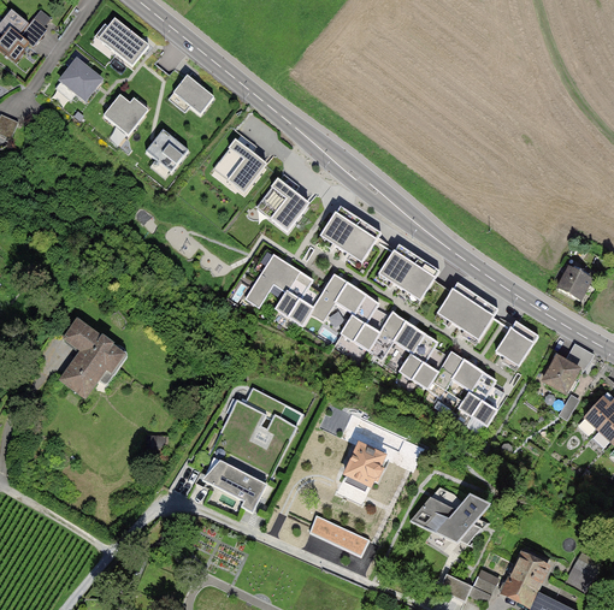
[(0,47),(13,58),(28,40),(18,33),(28,21),(12,9),(0,24),(0,47)]
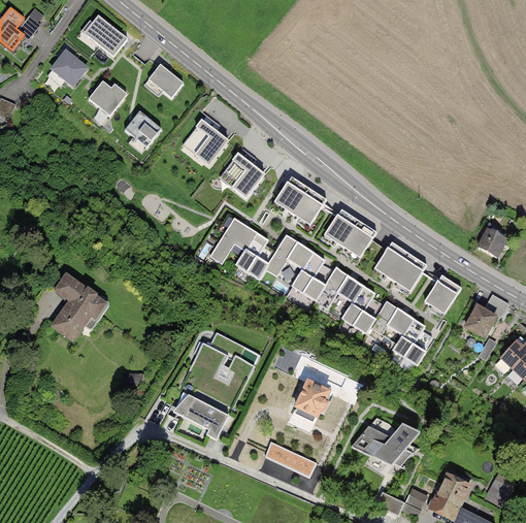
[(125,37),(97,15),(84,32),(112,54),(125,37)]
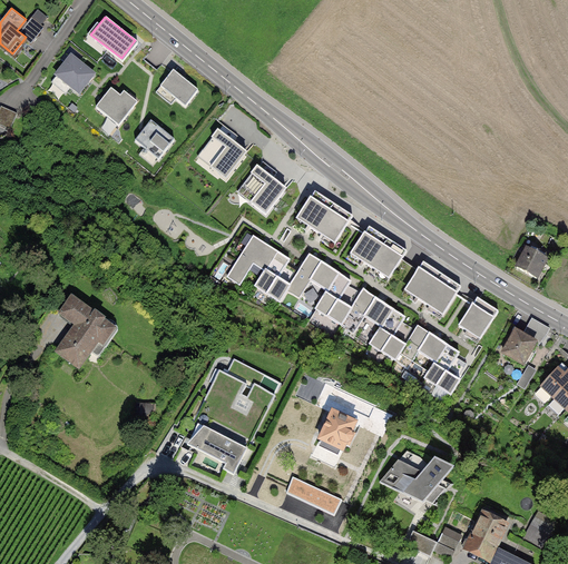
[(96,75),(67,53),(52,73),(81,95),(96,75)]
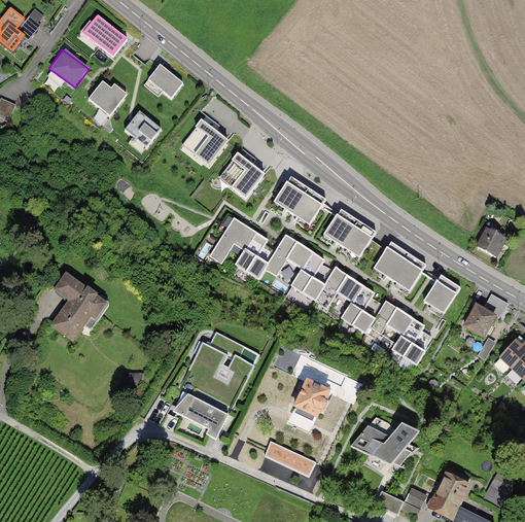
[(182,82),(158,64),(146,79),(171,98),(182,82)]
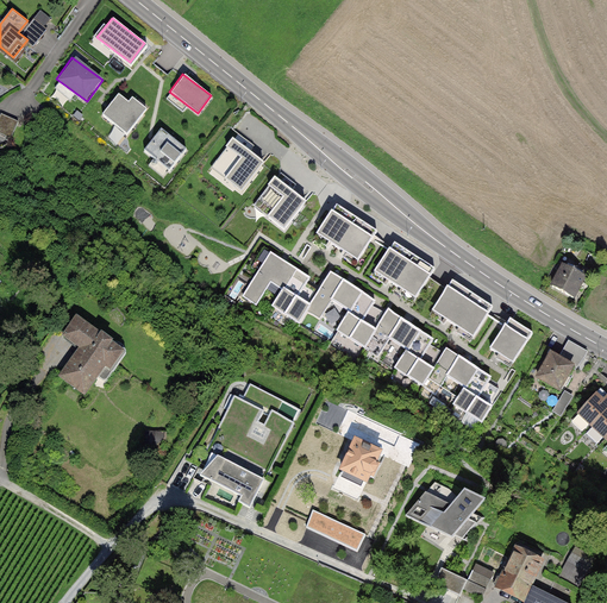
[(125,99),(117,92),(99,113),(124,133),(145,108),(130,94),(125,99)]
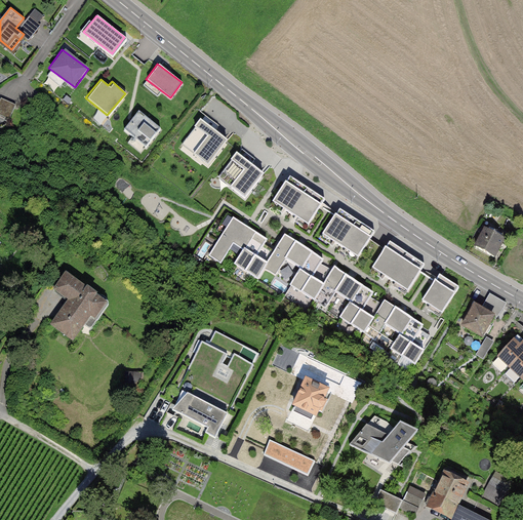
[(0,94),(0,112),(8,116),(14,102),(0,94)]
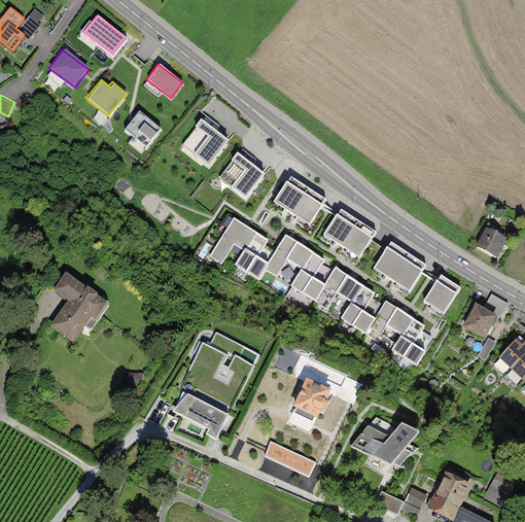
[(162,127),(137,108),(125,126),(148,144),(162,127)]
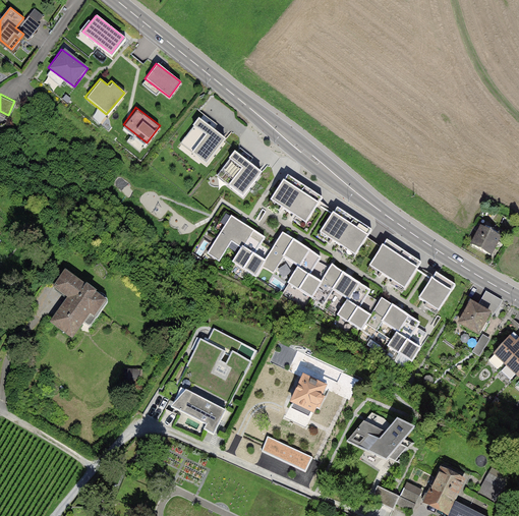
[(224,136),(197,115),(178,139),(206,160),(224,136)]
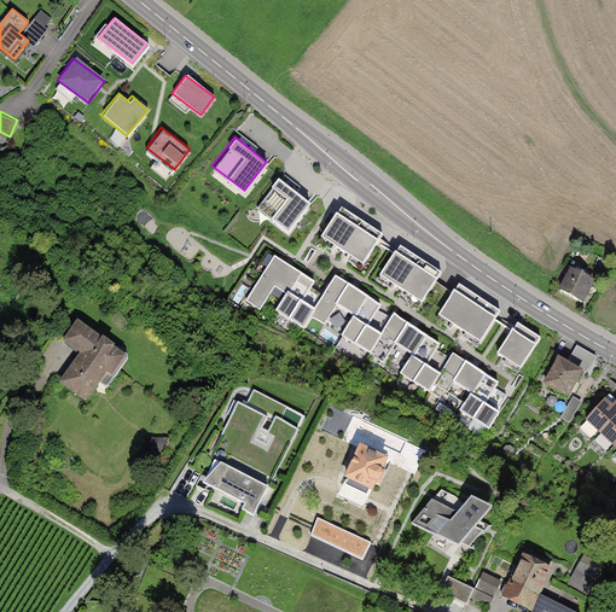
[(309,200),(277,175),(255,204),(286,229),(309,200)]
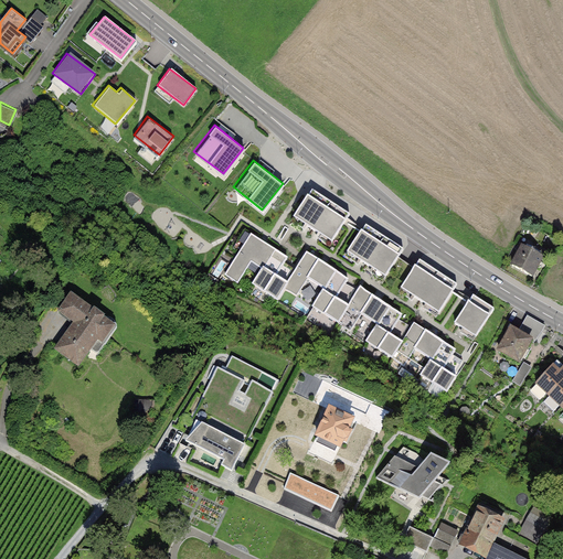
[(330,200),(312,187),(291,217),(310,229),(330,200)]
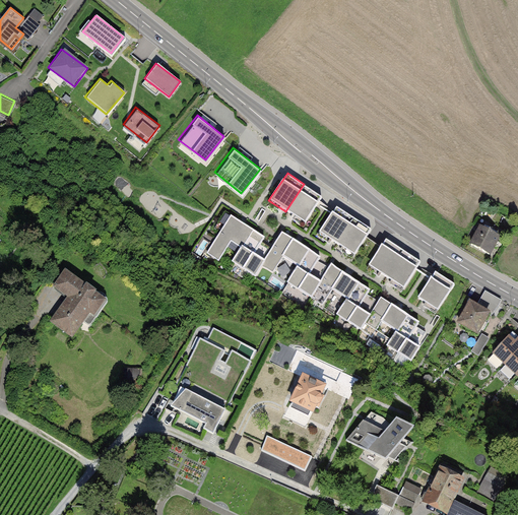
[(321,195),(304,184),(285,211),(303,222),(321,195)]
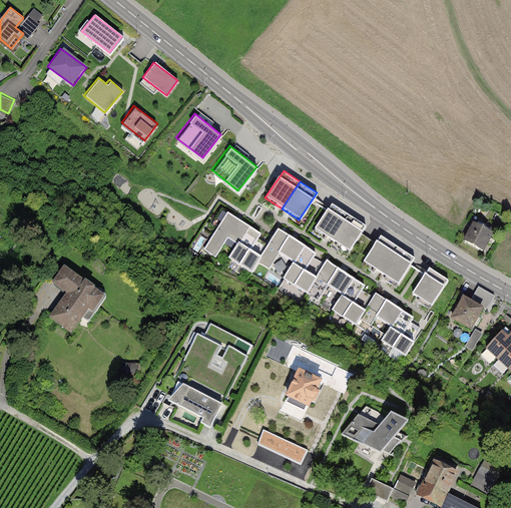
[(349,213),(332,202),(314,229),(331,240),(349,213)]
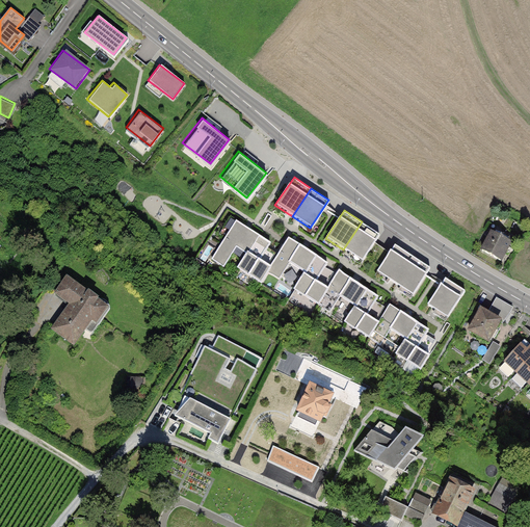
[(269,240),(235,218),(212,255),(223,262),(235,244),(245,251),(237,264),(260,279),(266,269),(277,277),(289,259),(305,269),(294,285),(328,308),(339,292),(352,301),(342,318),(378,342),(390,325),(404,335),(395,349),(421,366),(430,351),(418,343),(428,327),(389,301),(378,317),(368,310),(377,295),(337,269),(325,287),(313,279),(323,262),(288,239),(272,264),(259,256),(269,240)]
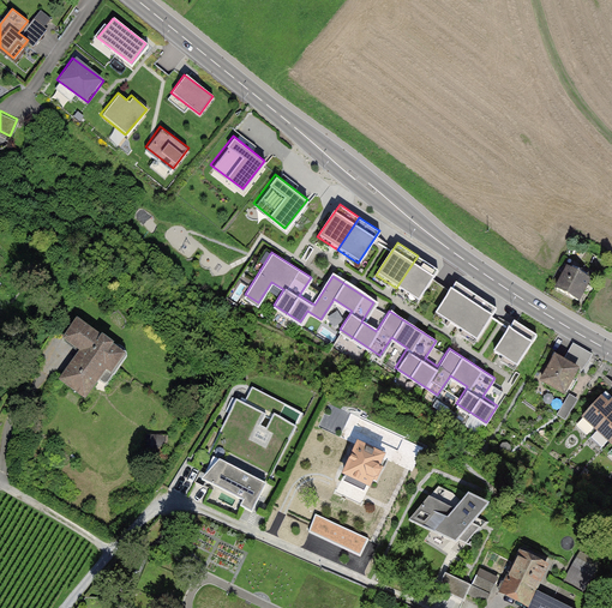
[(437,269),(418,256),(396,288),(415,301),(437,269)]
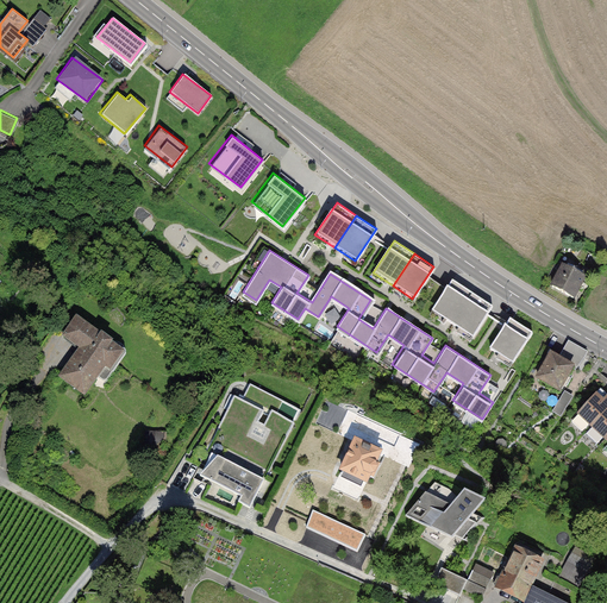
[(582,274),(562,262),(550,281),(571,293),(582,274)]
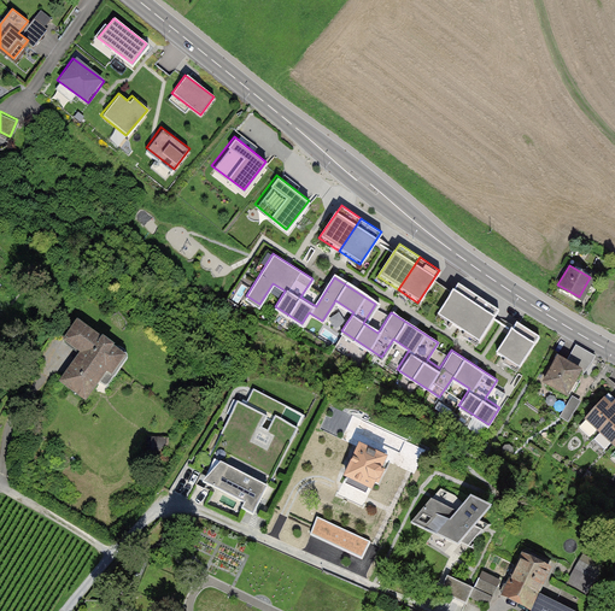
[(478,295),(457,282),(435,315),(456,328),(478,295)]
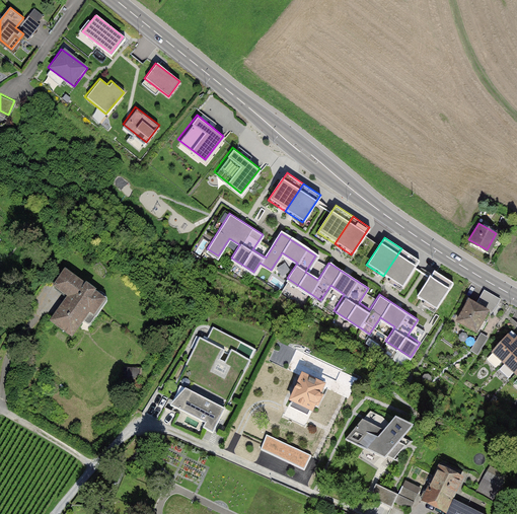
[(418,260),(401,248),(383,276),(399,287),(418,260)]
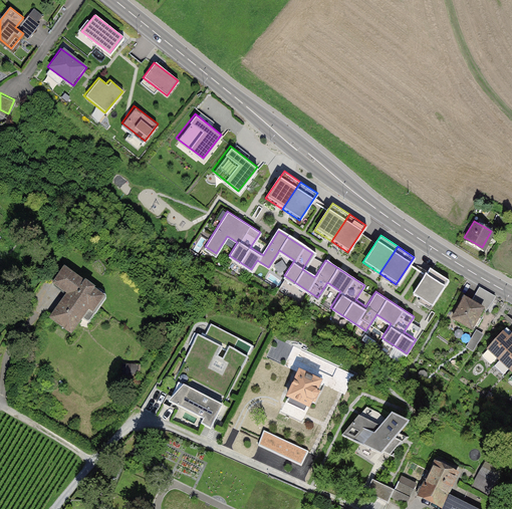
[(51,316),(72,332),(83,319),(89,323),(109,297),(67,265),(54,280),(70,292),(51,316)]
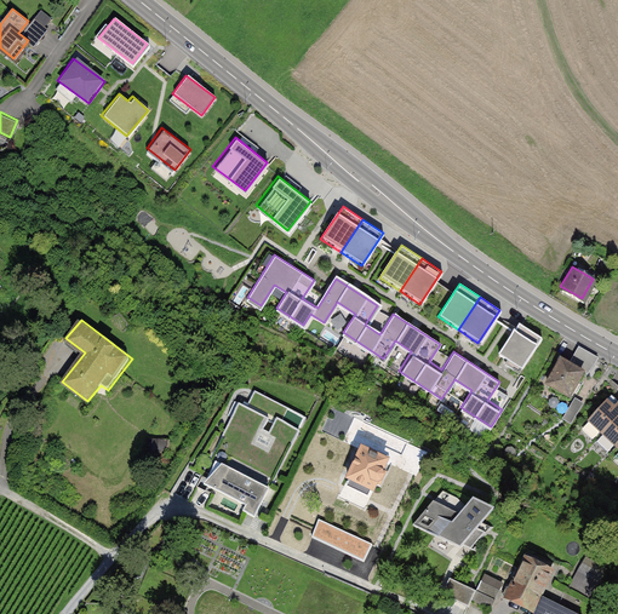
[(522,365),(542,336),(519,321),(499,349),(522,365)]
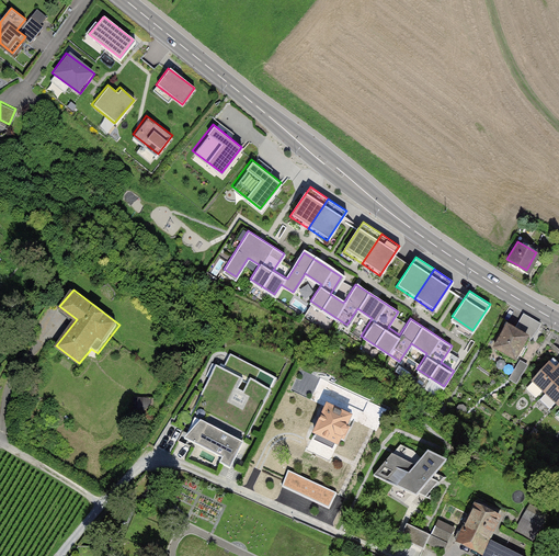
[(525,335),(505,324),(493,344),(513,355),(525,335)]
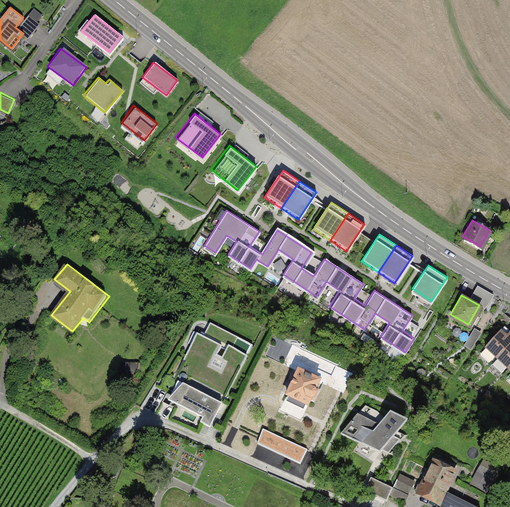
[(168,398),(212,422),(255,344),(211,320),(168,398)]
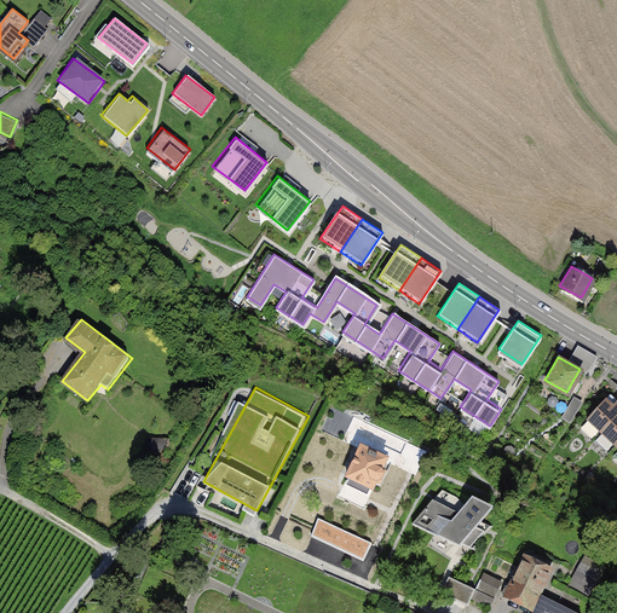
[(616,405),(616,394),(609,387),(584,412),(599,426),(616,405)]
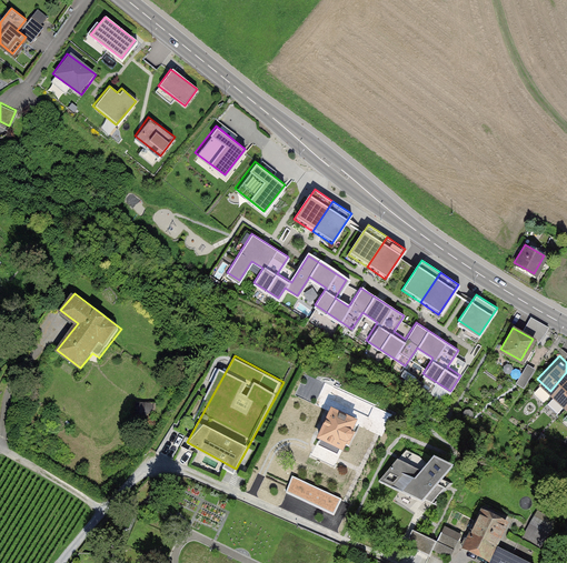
[(527,360),(517,380),(525,383),(535,363),(527,360)]
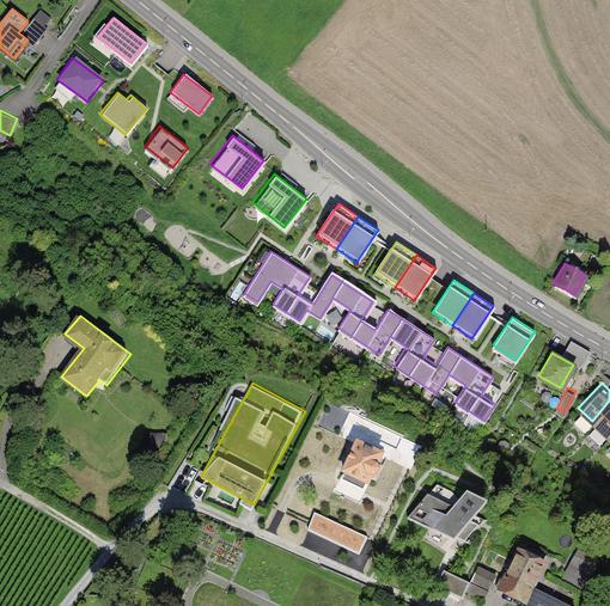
[(609,429),(609,401),(592,421),(607,434),(609,429)]
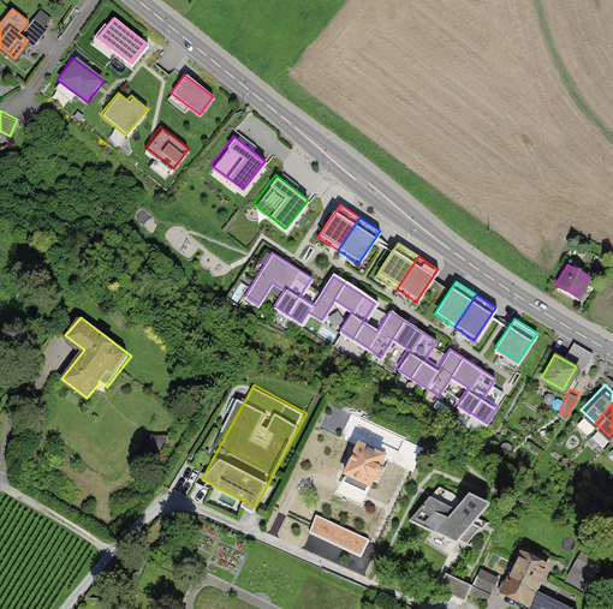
[(390,457),(358,441),(343,472),(374,488),(390,457)]
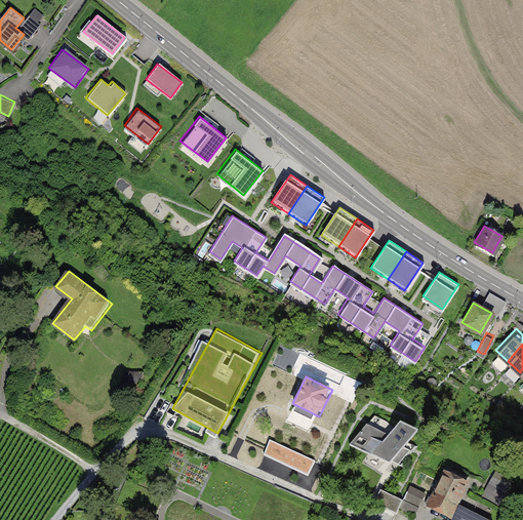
[(365,420),(349,441),(389,457),(390,455),(400,461),(416,443),(404,438),(416,423),(398,414),(391,425),(385,417),(373,413),(367,421),(365,420)]
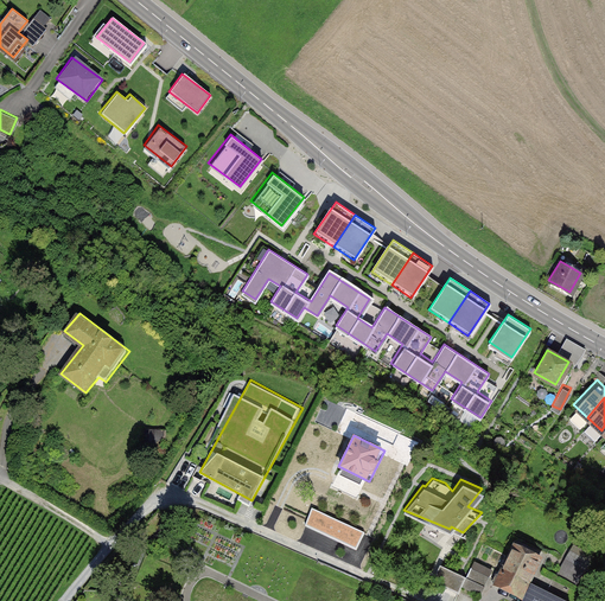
[(529,575),(542,550),(513,535),(490,577),(521,593),(529,575)]
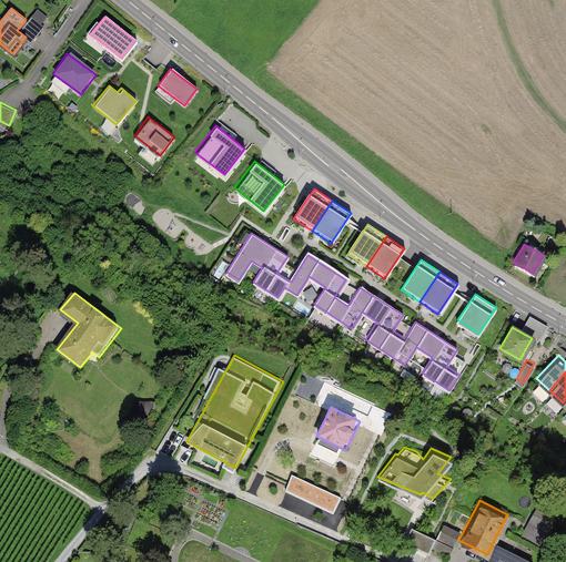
[(555,521),(535,508),(521,531),(542,543),(555,521)]
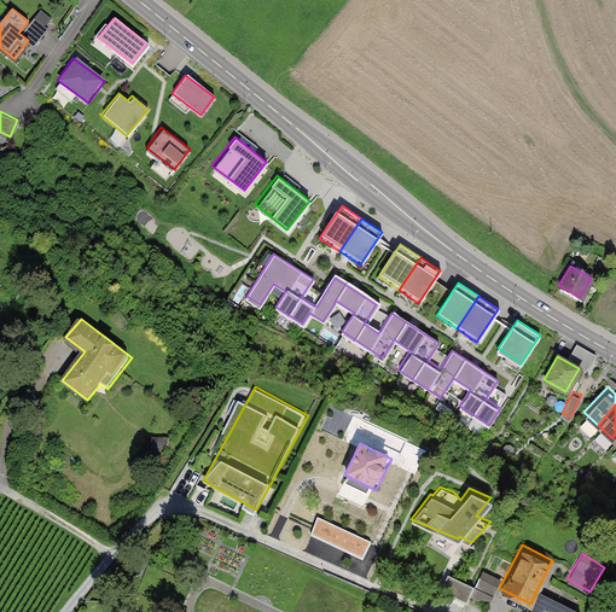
[(489,601),(499,581),(477,570),(472,581),(448,567),(442,580),(436,577),(434,582),(465,598),(469,590),(489,601)]
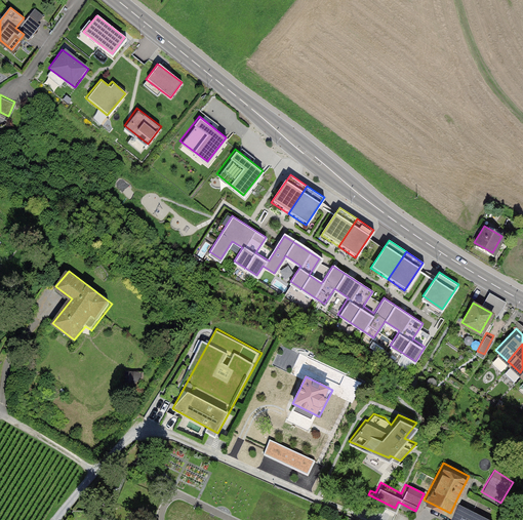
[(457,497),(450,513),(465,519),(489,519),(492,515),(457,497)]
